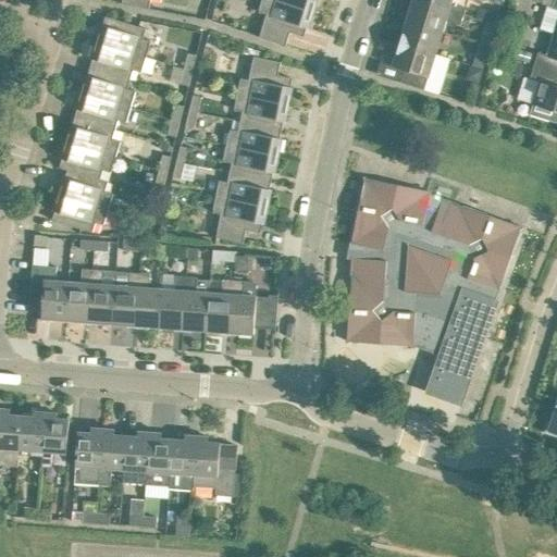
[(309,28),(314,12),(275,0),(262,0),(259,12),(268,14),(260,37),(286,46),(291,33),(302,36),(305,27),(309,28)]
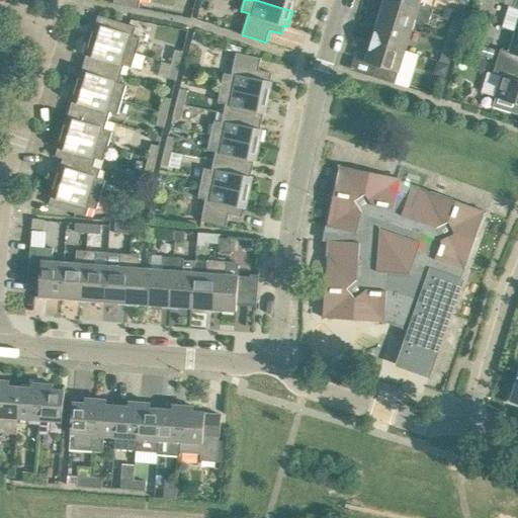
[(256,0),(292,11),(295,0),(256,0)]
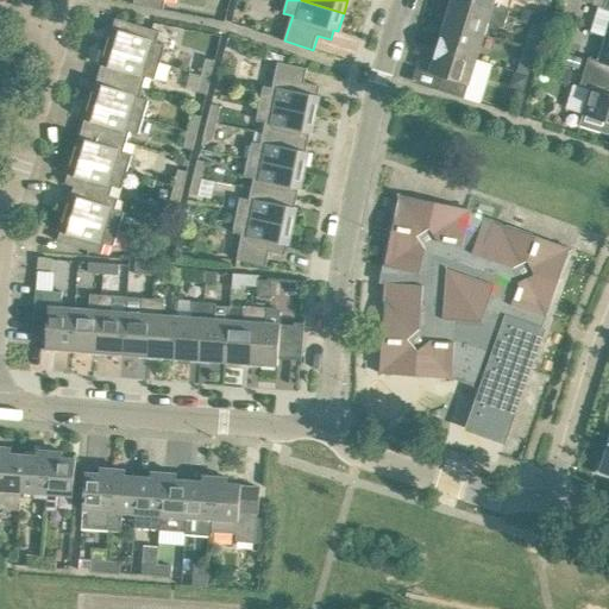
[(507,14),(459,0),(452,0),(445,23),(484,35),(488,23),(503,27),(507,14)]
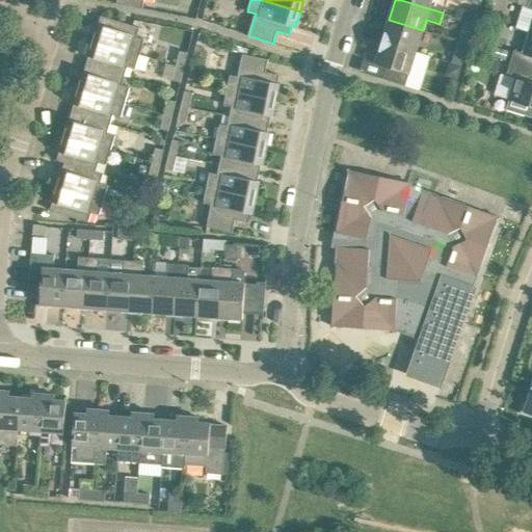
[(401,0),(443,12),(447,0),(401,0)]
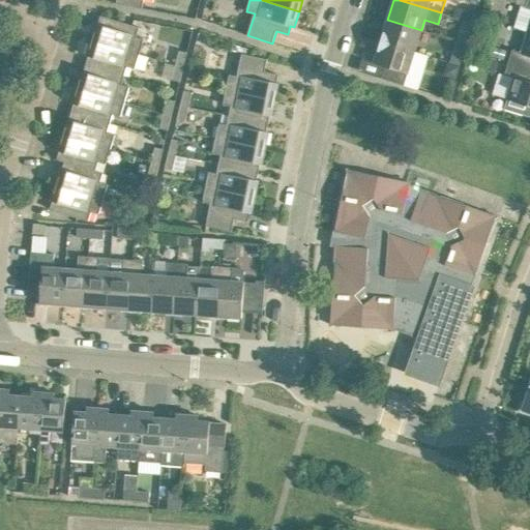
[(521,6),(513,27),(528,32),(529,32),(529,0),(527,0),(528,0),(526,7),(521,5),(521,6)]
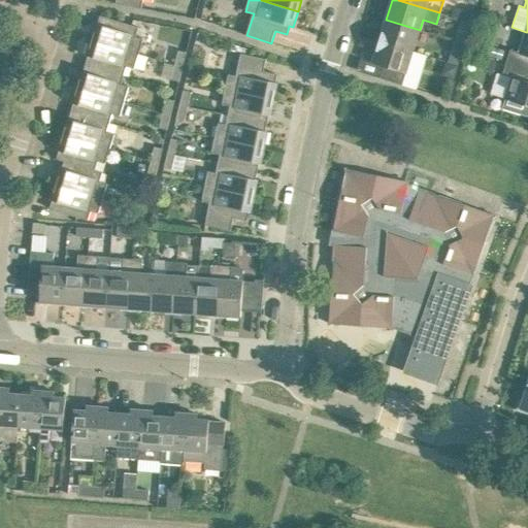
[(139,27),(127,24),(102,17),(100,25),(96,24),(92,39),(139,54),(143,39),(136,37),(139,27)]
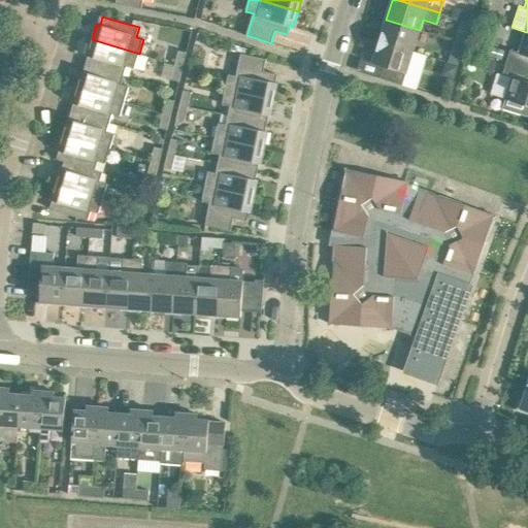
[(414,52),(420,30),(386,20),(380,40),(414,52)]
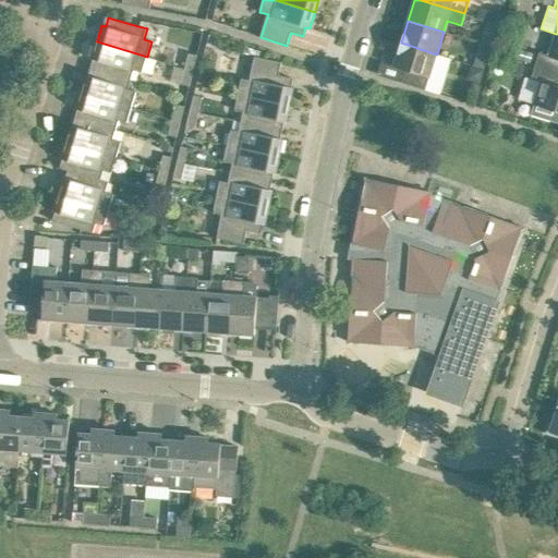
[(484,32),(481,44),(483,44),(490,46),(494,35),(484,32)]
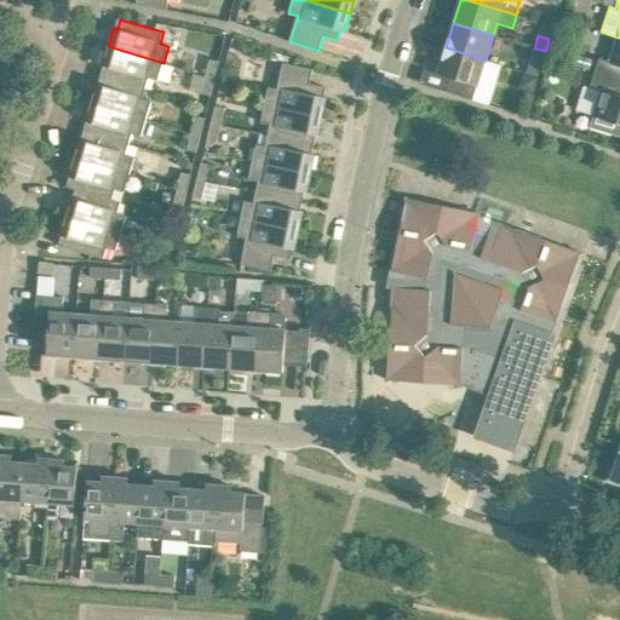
[(619,38),(618,38),(610,62),(600,58),(595,74),(619,81),(619,38)]
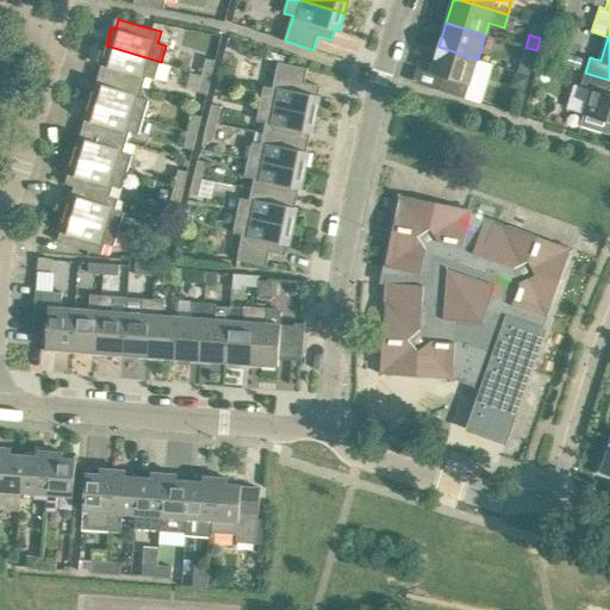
[(155,79),(161,62),(106,45),(100,64),(104,66),(101,74),(143,87),(147,76),(155,79)]
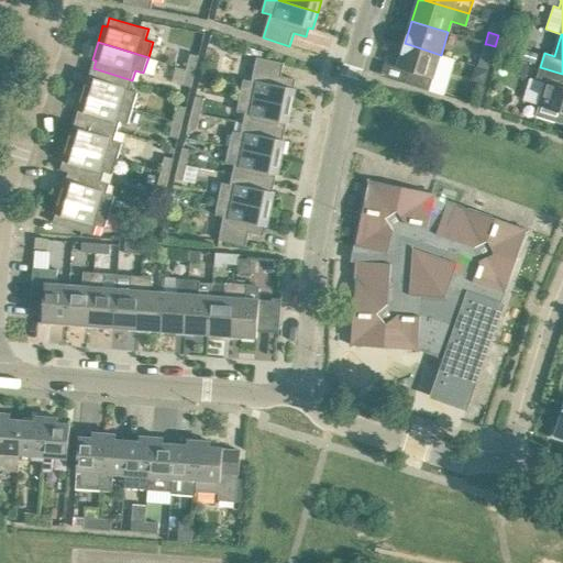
[(405,43),(397,67),(408,70),(404,83),(443,96),(455,59),(441,55),(405,43)]
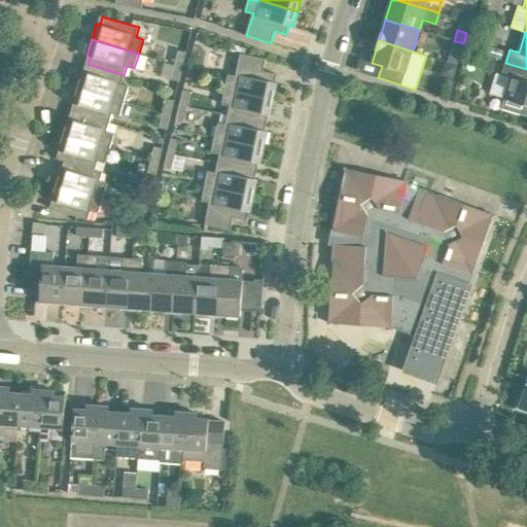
[(456,65),(463,43),(454,41),(447,63),(456,65)]
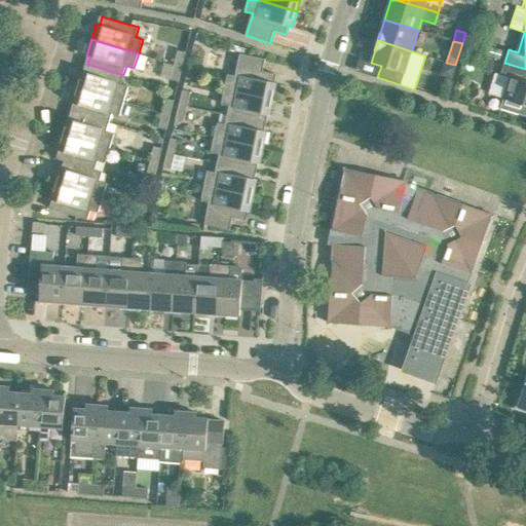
[(166,46),(162,60),(175,63),(175,65),(182,67),(186,52),(178,50),(178,49),(166,46)]
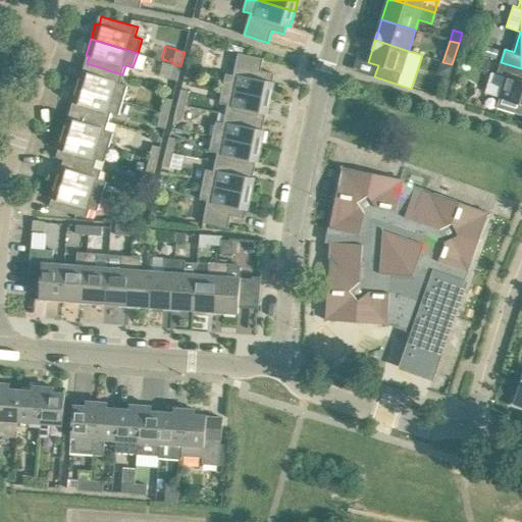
[(263,58),(247,54),(239,53),(235,72),(233,74),(226,73),(223,89),(271,98),(274,82),(271,82),(272,72),(261,70),(263,58)]
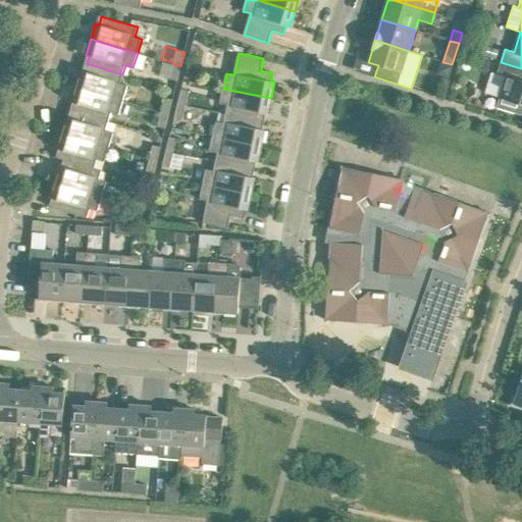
[(436,74),(448,77),(449,77),(453,65),(440,61),(436,74)]
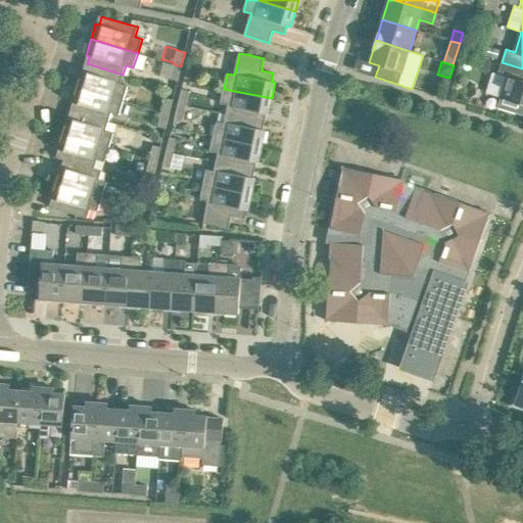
[(522,68),(502,62),(497,75),(492,73),(486,94),(503,98),(500,108),(522,115),(522,68)]
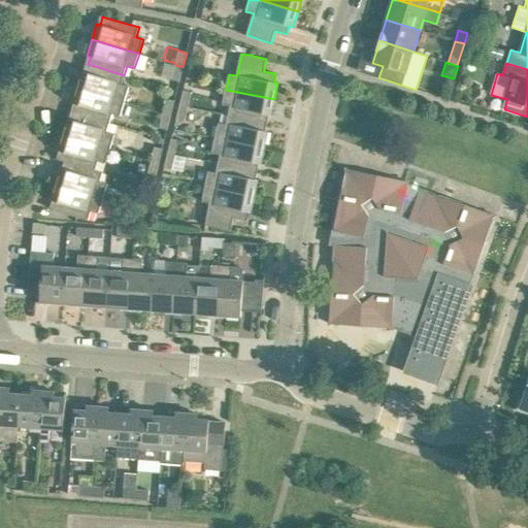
[(122,84),(124,75),(88,64),(86,72),(81,71),(77,87),(125,101),(129,87),(122,84)]
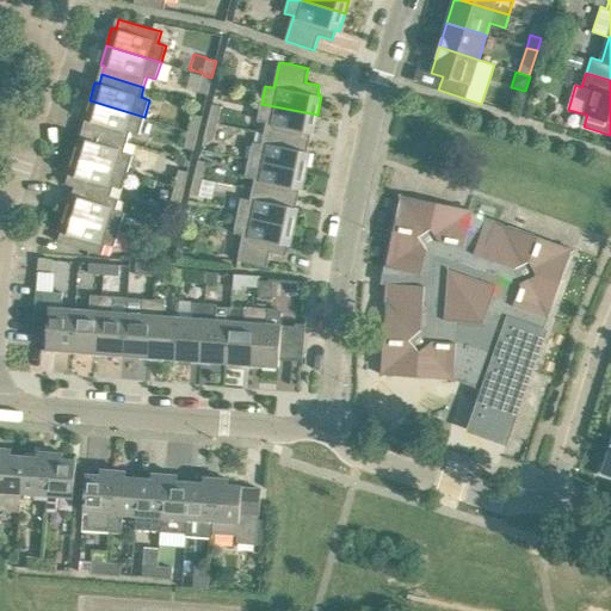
[(208,94),(211,78),(203,75),(198,92),(208,94)]
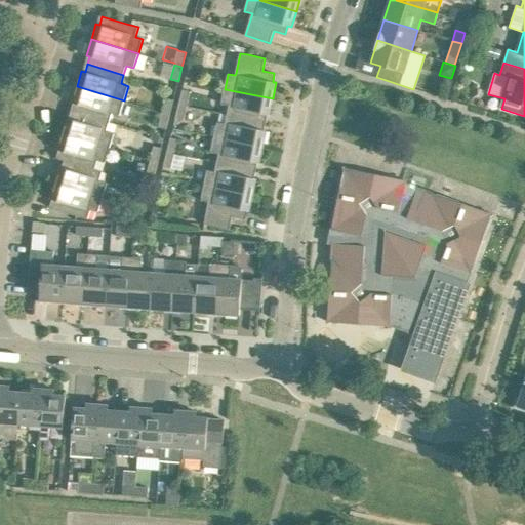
[(119,115),(124,101),(77,86),(72,102),(75,104),(73,111),(109,122),(112,113),(119,115)]
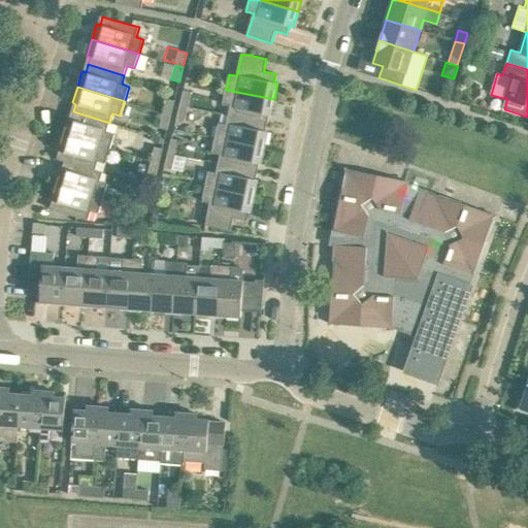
[(188,106),(192,92),(184,90),(179,105),(188,106)]
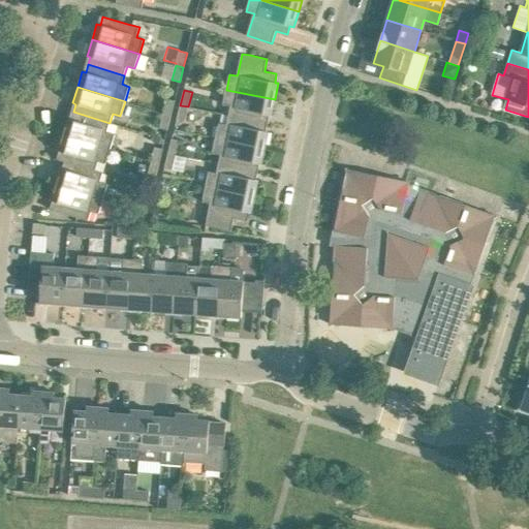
[(272,116),(275,99),(226,90),(223,104),(230,106),(228,116),(266,123),(268,115),(272,116)]
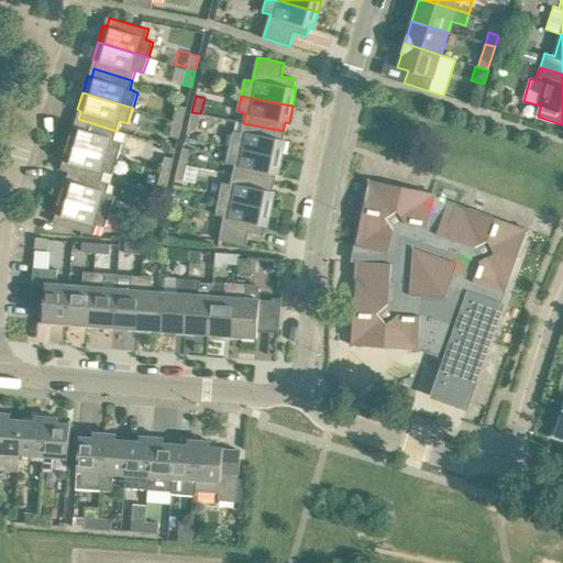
[(183,122),(186,107),(177,105),(174,120),(183,122)]
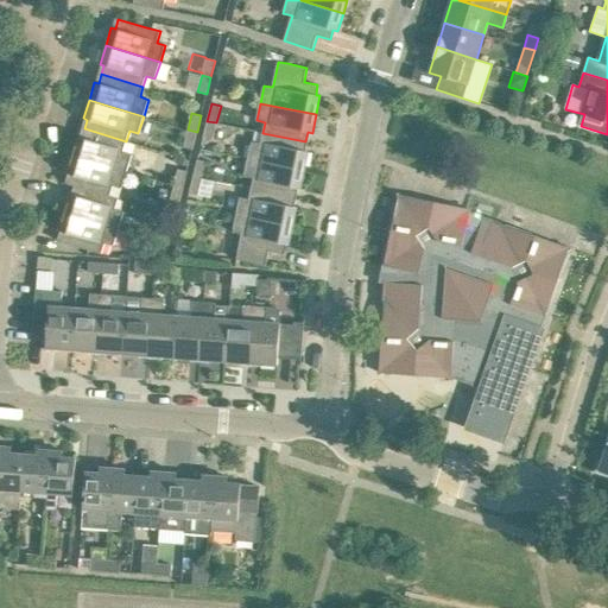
[(213,139),(216,122),(207,121),(203,137),(213,139)]
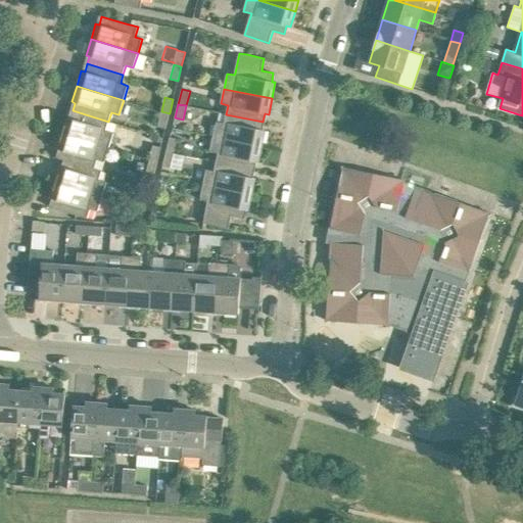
[(106,130),(108,122),(73,110),(70,119),(66,117),(62,133),(109,147),(113,133),(106,130)]
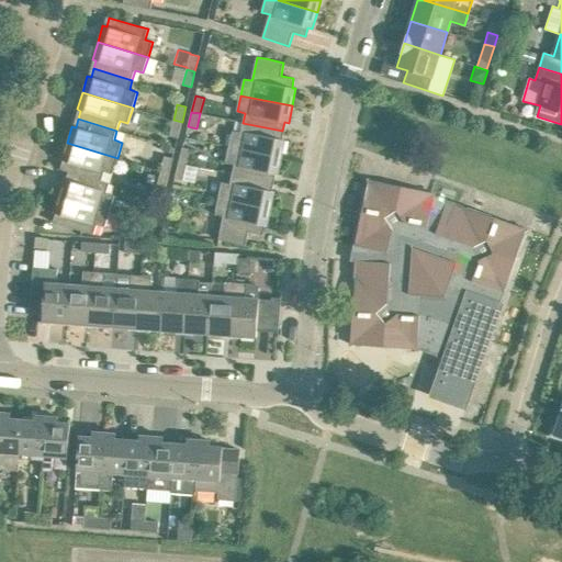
[(178,137),(182,122),(173,120),(169,135),(178,137)]
